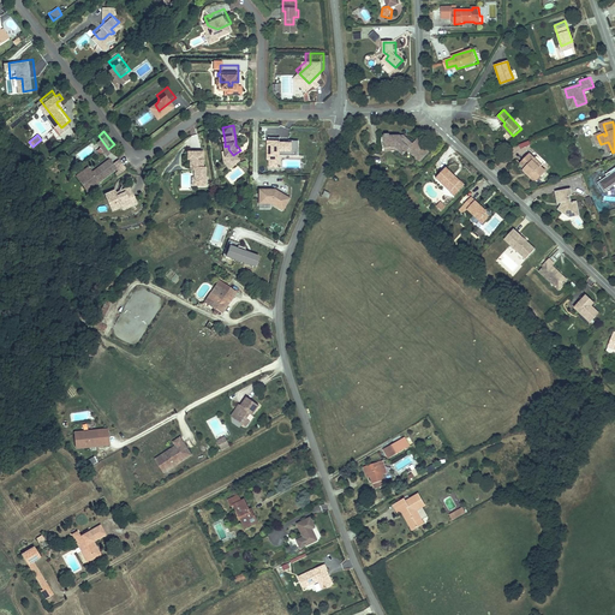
[(404,141),(400,136),(388,137),(388,148),(398,148),(398,150),(401,150),(406,154),(408,153),(415,159),(413,160),(418,165),(431,151),(425,145),(427,143),(421,138),(416,143),(408,136),(404,141)]
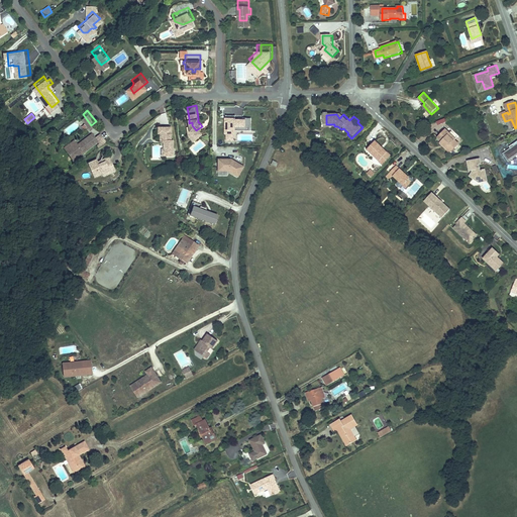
[(225,115),(225,134),(226,134),(226,140),(233,140),(233,134),(234,134),(234,130),(234,126),(242,126),(242,130),(250,130),(250,118),(242,118),(242,120),(234,120),(234,115),(225,115)]
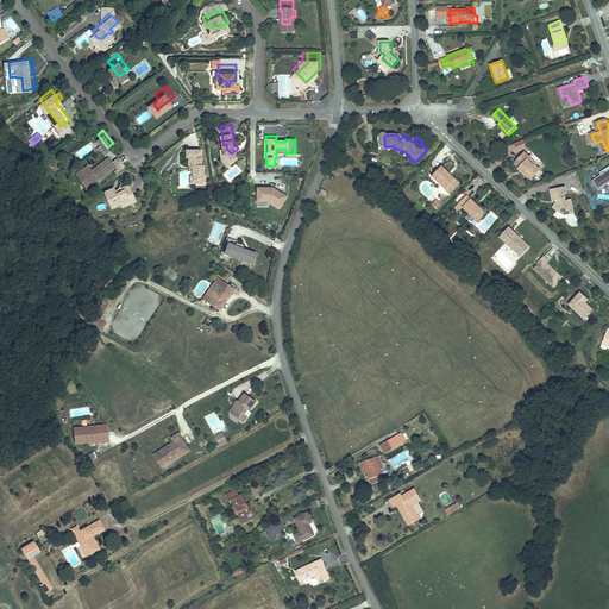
[(223,145),(223,139),(220,139),(221,150),(227,157),(231,154),(226,148),(226,144),(223,145)]
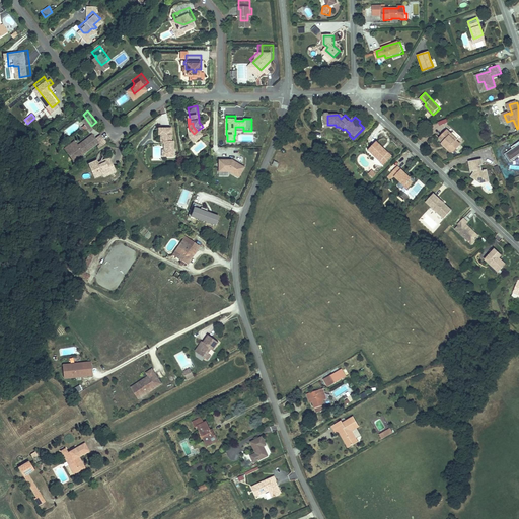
[(172,122),(161,122),(161,128),(161,135),(163,135),(166,135),(166,137),(165,137),(165,144),(169,144),(169,150),(174,150),(174,135),(172,135),(172,122)]
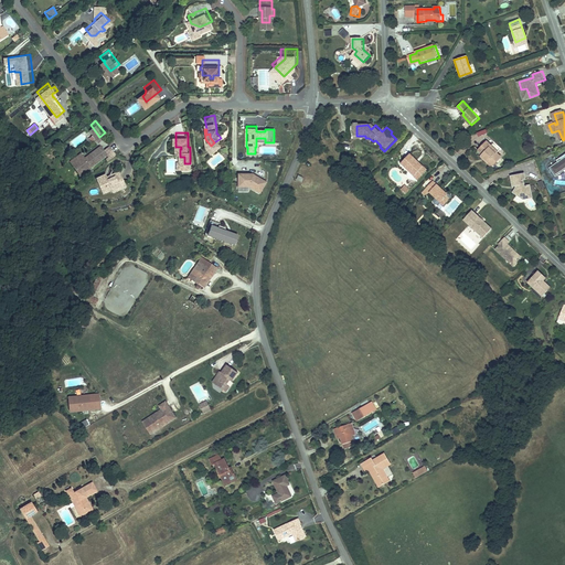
[(102,152),(107,147),(102,140),(85,152),(84,150),(76,156),(85,167),(102,152)]
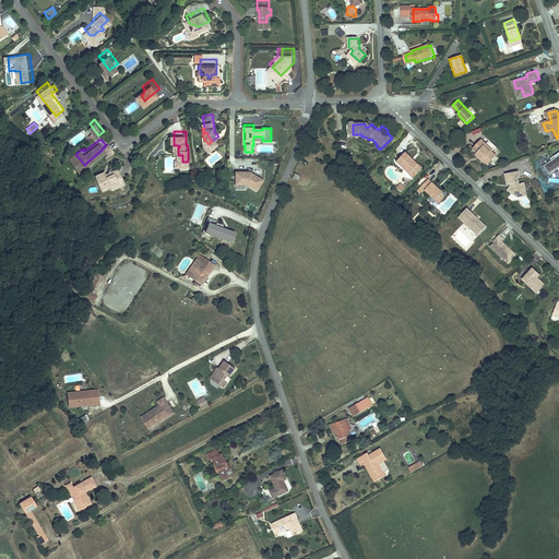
[(485,146),(488,143),(483,139),(475,147),(479,152),(478,153),(485,159),(483,161),(488,165),(497,155),(492,152),(491,153),(485,146)]
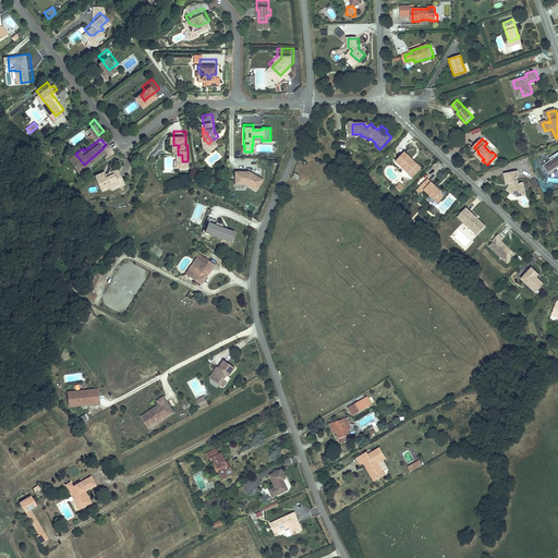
[(494,149),(487,143),(484,146),(490,153),(492,152),(494,149)]
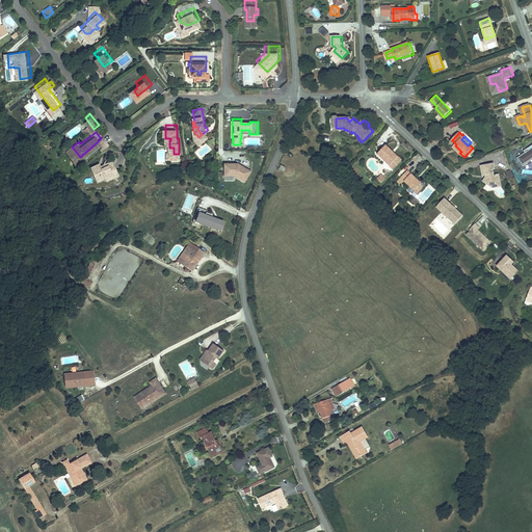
[(72,147),(79,141),(77,139),(68,147),(77,159),(80,157),(72,147)]
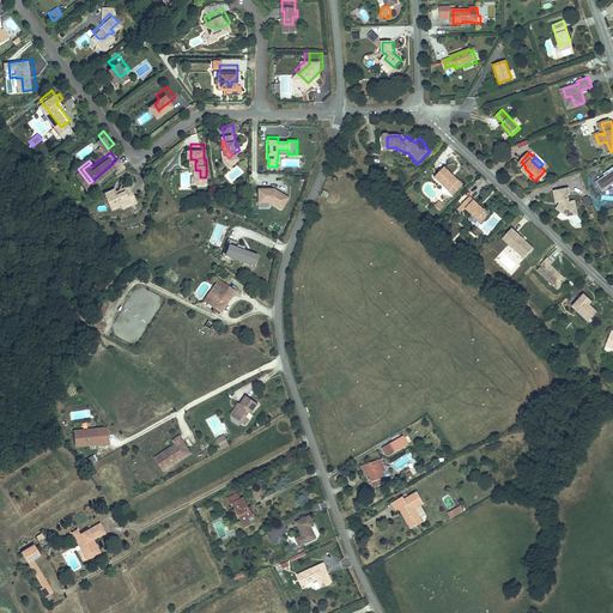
[(436,180),(450,192),(461,181),(447,168),(436,180)]
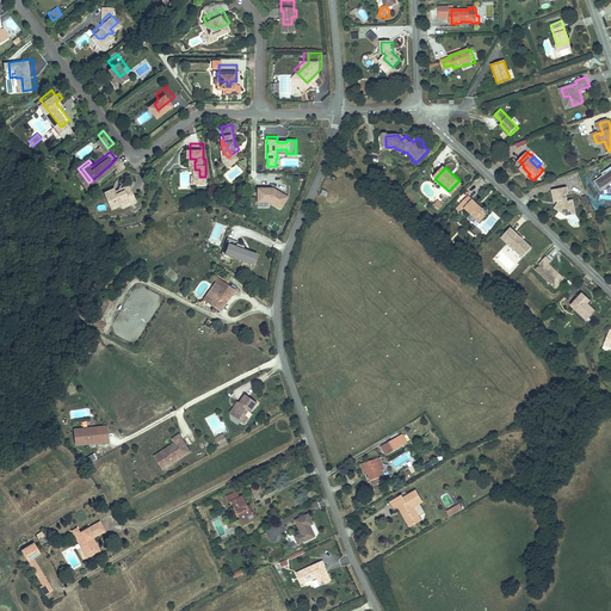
[(600,191),(610,184),(610,168),(593,180),(600,191)]
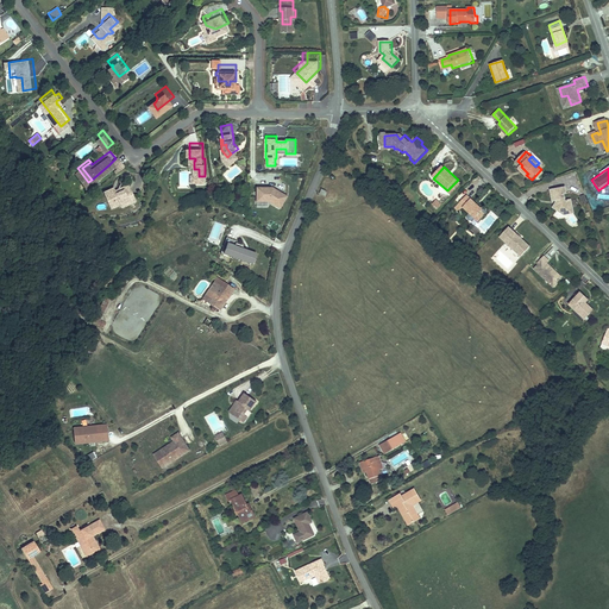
[(121,176),(119,184),(125,182),(129,189),(135,187),(130,179),(121,176)]
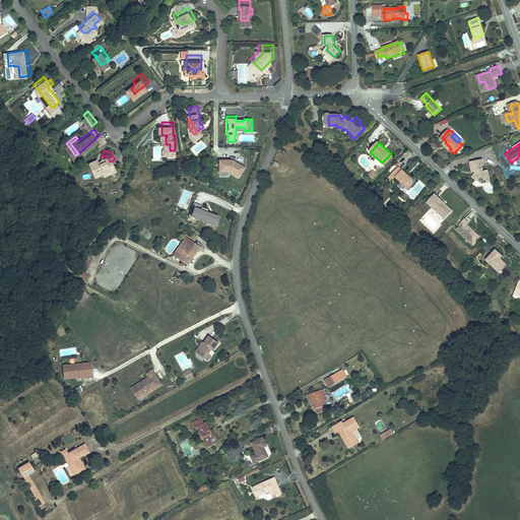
[(391,153),(382,163),(385,166),(394,156),(391,153)]
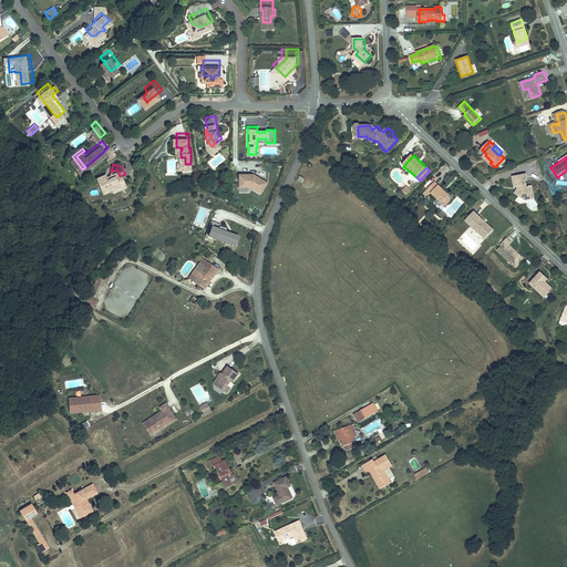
[(106,169),(98,174),(105,189),(114,185),(116,187),(129,182),(125,174),(120,176),(116,169),(111,172),(112,173),(110,175),(109,173),(106,169)]
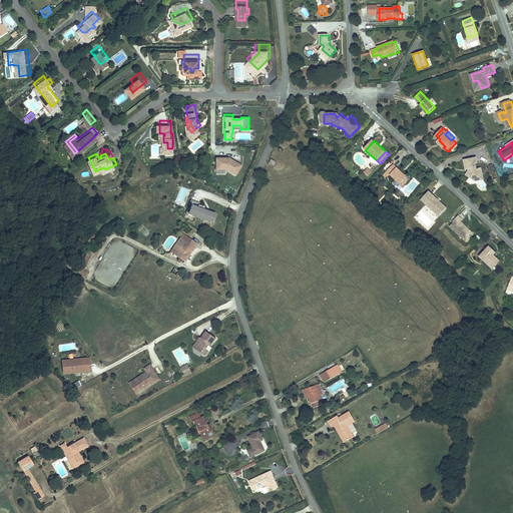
[(241,165),(229,158),(216,158),(216,162),(217,162),(217,164),(216,164),(216,169),(226,169),(236,174),(241,165)]
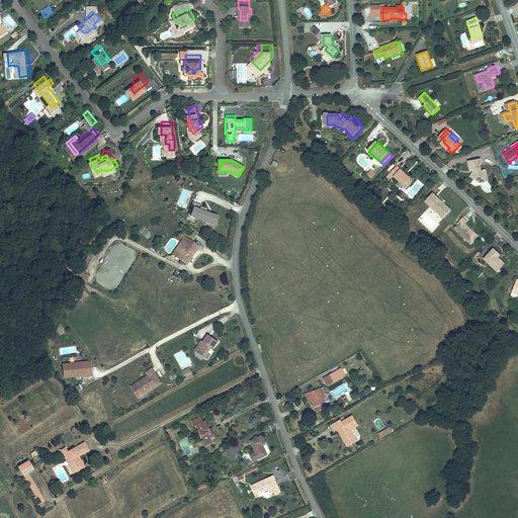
[(486,162),(472,164),(475,173),(479,172),(475,178),(484,184),(488,179),(492,178),(491,172),(484,174),(483,171),(485,171),(485,167),(487,166),(486,162)]
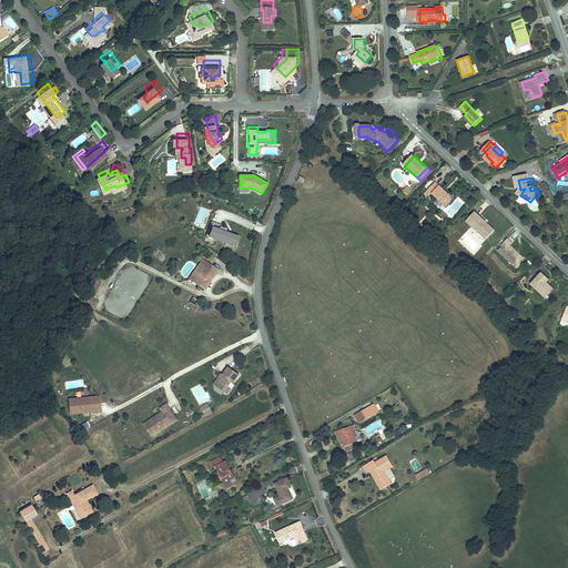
[(405,182),(399,186),(404,191),(409,185),(405,182)]
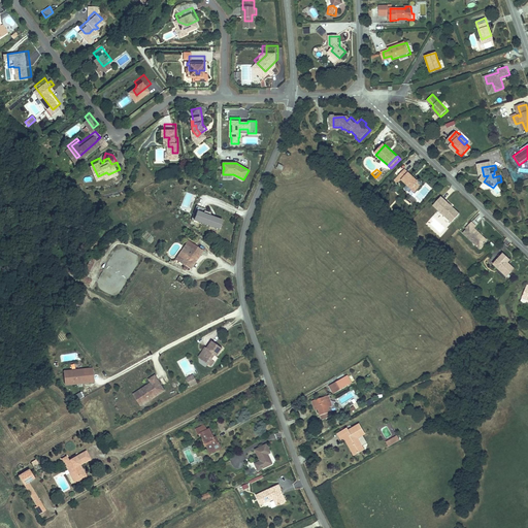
[(401,178),(415,192),(421,186),(423,184),(408,171),(401,178)]
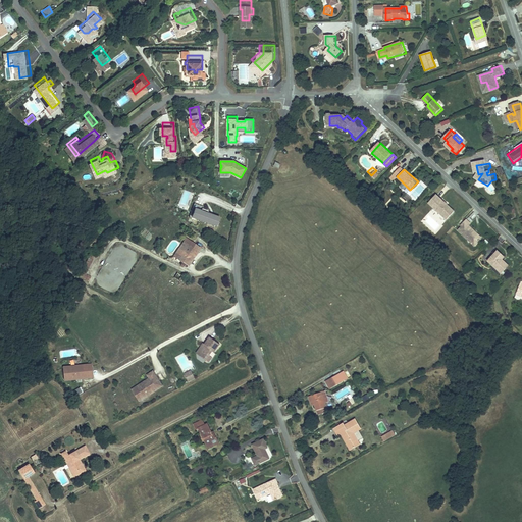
[(416,184),(410,190),(414,193),(419,187),(416,184)]
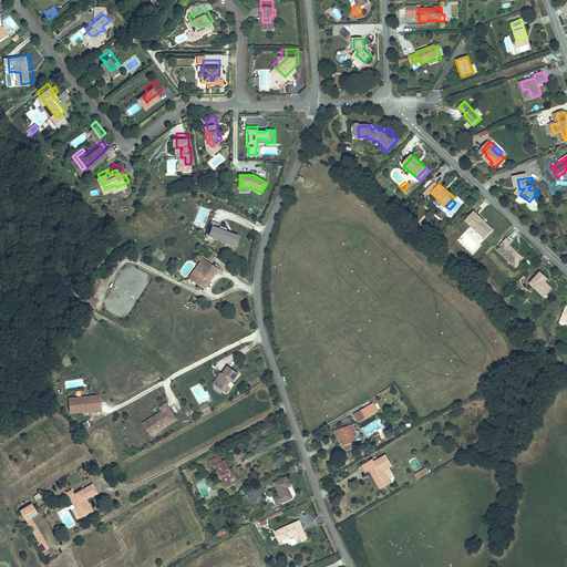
[(473,226),(473,227),(487,240),(496,230),(475,210),(466,220),(473,226)]
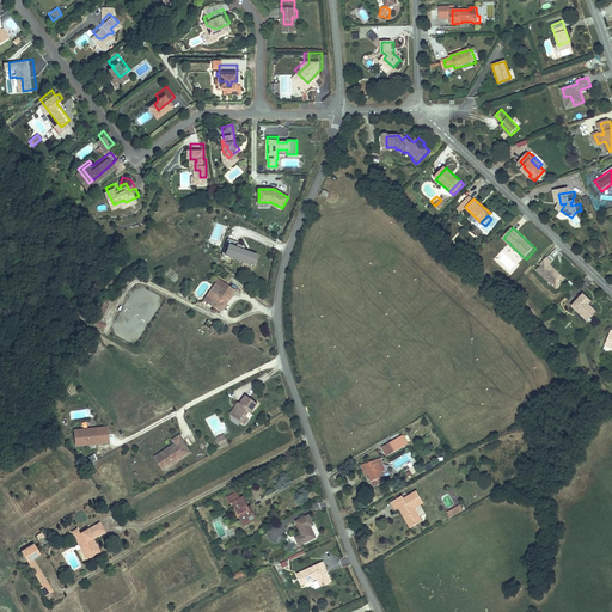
[(237,245),(238,243),(228,239),(222,256),(225,257),(225,256),(226,252),(226,251),(226,249),(227,250),(228,245),(236,248),(237,245)]
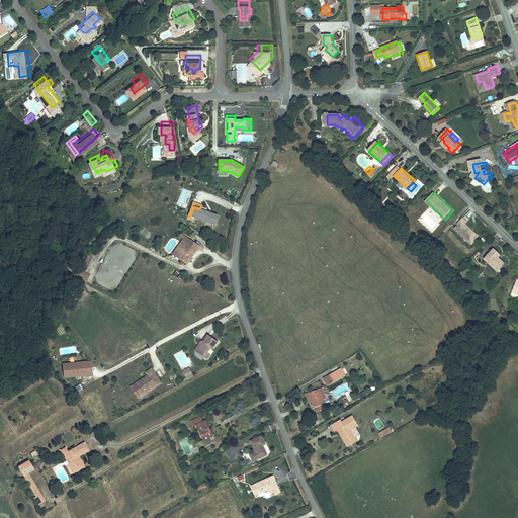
[(218,217),(208,213),(205,209),(200,207),(199,209),(193,207),(192,211),(191,210),(191,212),(191,213),(190,217),(214,225),(218,217)]
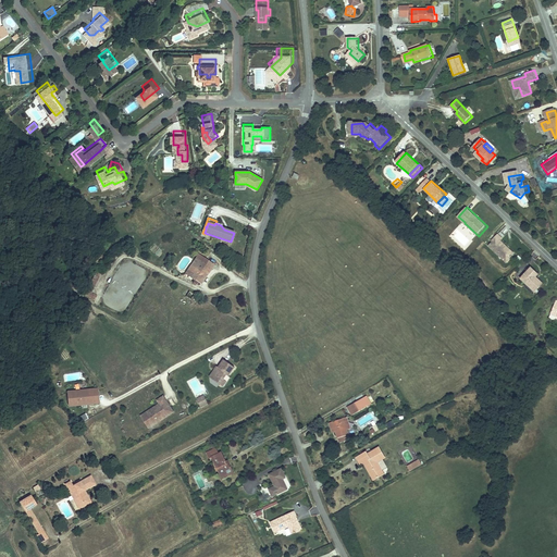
[(491,247),(505,260),(508,257),(510,260),(516,255),(502,242),(504,240),(498,235),(492,242),(494,244),(491,247)]
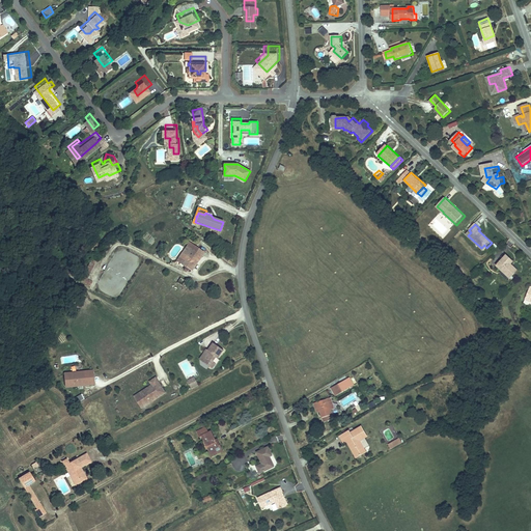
[(192,245),(191,247),(199,253),(205,257),(192,245)]
